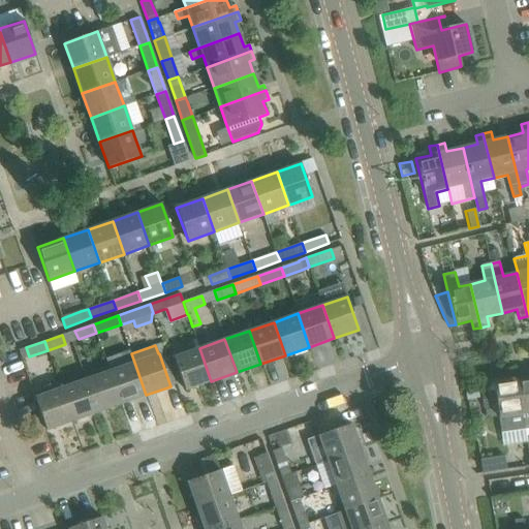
[(185,391),(211,381),(199,348),(174,356),(185,391)]
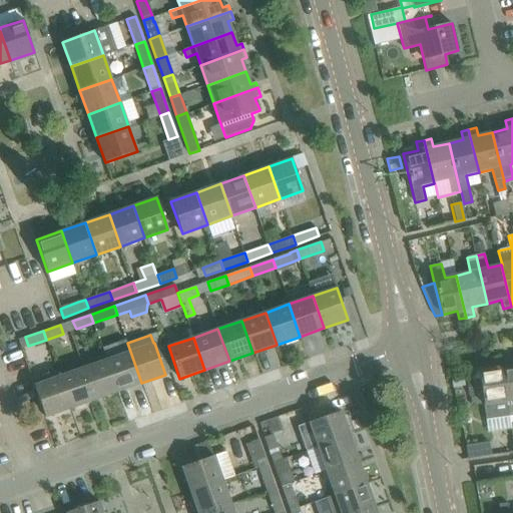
[(118,392),(141,383),(127,343),(130,352),(106,360),(118,392)]
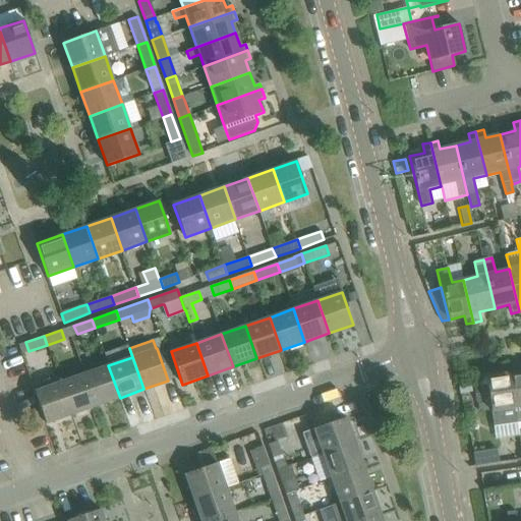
[(520,370),(517,371),(516,363),(508,364),(517,423),(520,421),(520,370)]
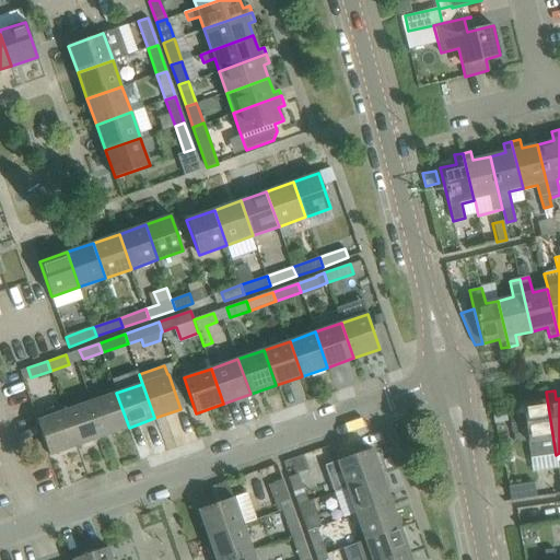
[(555,455),(556,455),(546,392),(538,393),(539,403),(523,405),(533,470),(557,466),(555,455)]
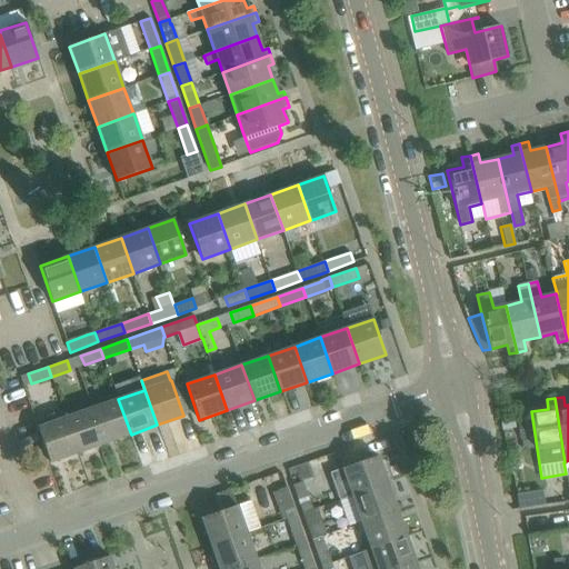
[(103,443),(131,435),(118,399),(91,408),(103,443)]
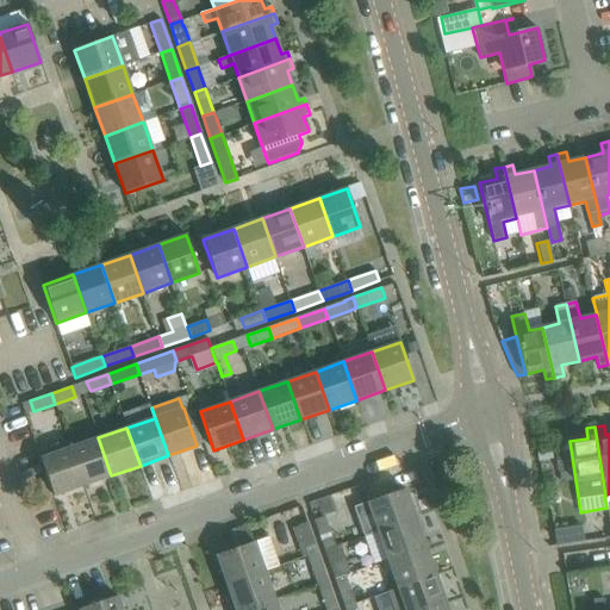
[(83,486),(111,475),(98,437),(70,448),(83,486)]
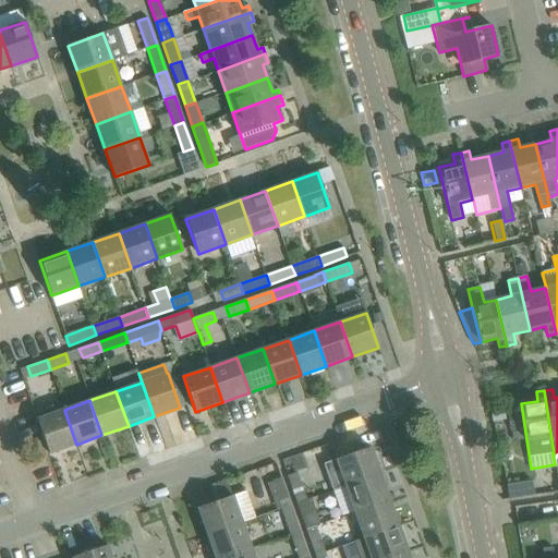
[(49,453),(76,445),(64,410),(37,419),(49,453)]
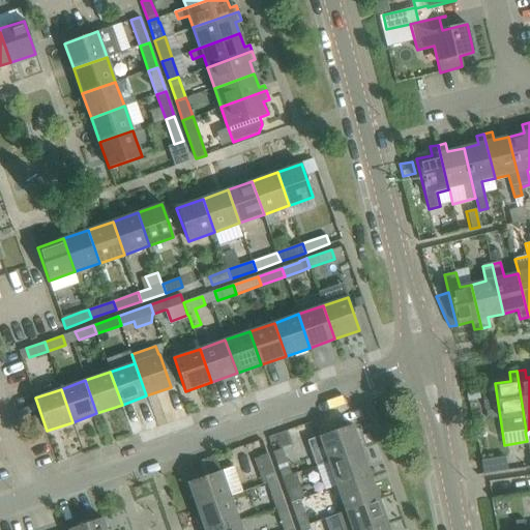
[(328,462),(361,450),(352,424),(319,436),(328,462)]
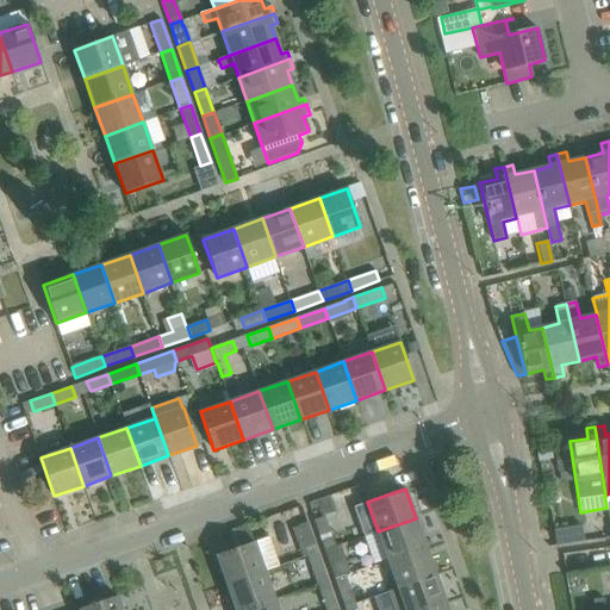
[(324,549),(335,546),(324,517),(315,521),(324,549)]
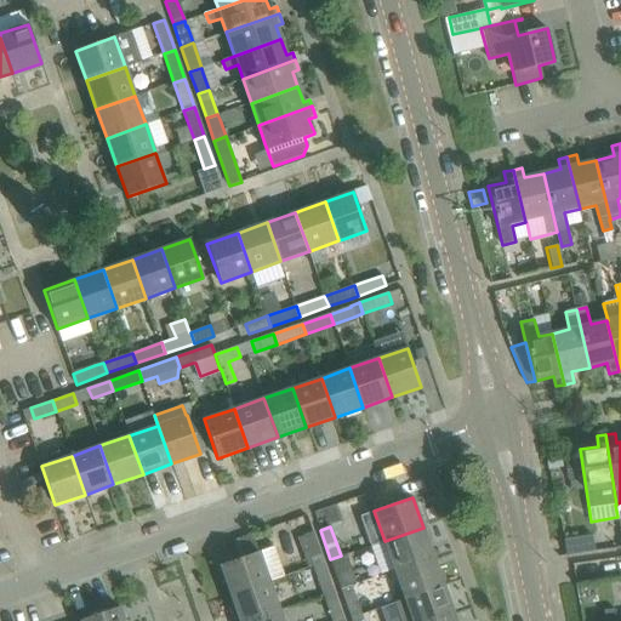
[(394,570),(433,557),(423,528),(385,541),(394,570)]
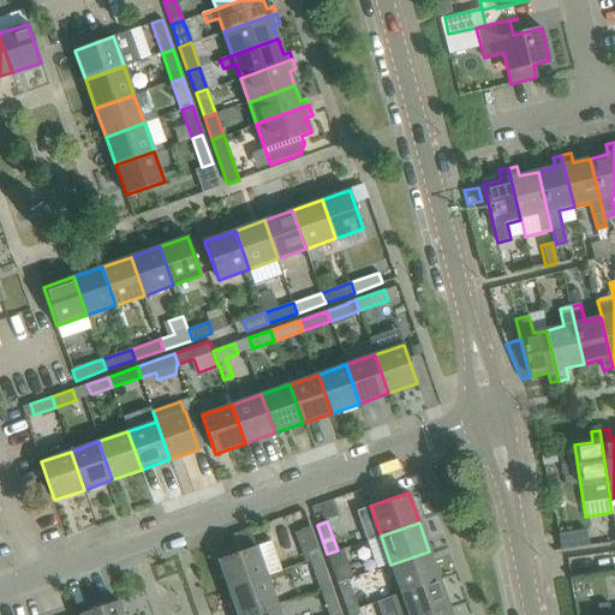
[(310,561),(320,557),(310,527),(299,531),(310,561)]
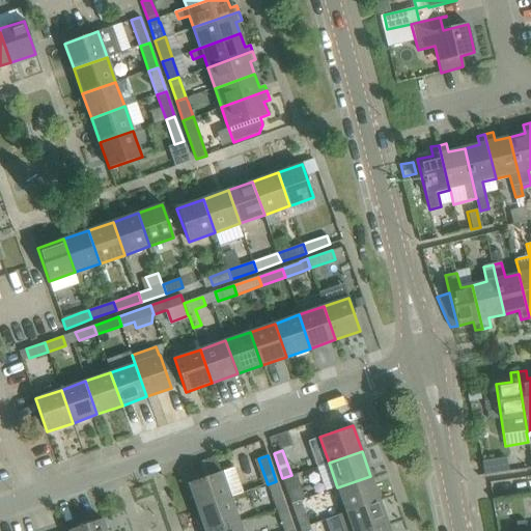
[(230,498),(230,497),(242,492),(233,468),(188,483),(197,509),(230,498)]
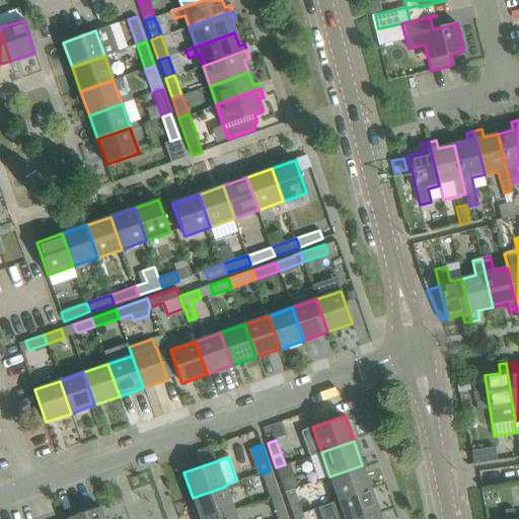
[(284,492),(293,489),(298,488),(290,462),(285,464),(276,467),(284,492)]
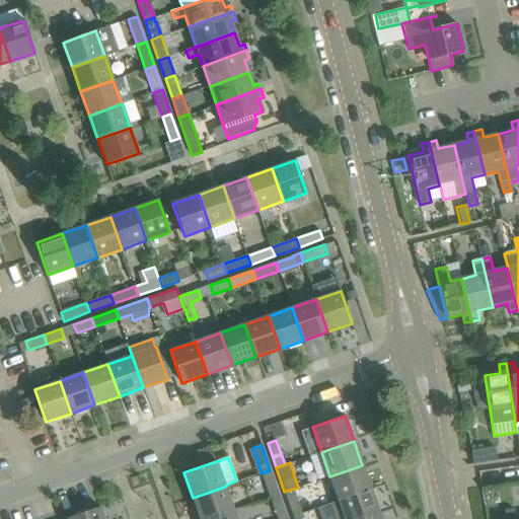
[(338,500),(370,489),(362,465),(329,476),(338,500)]
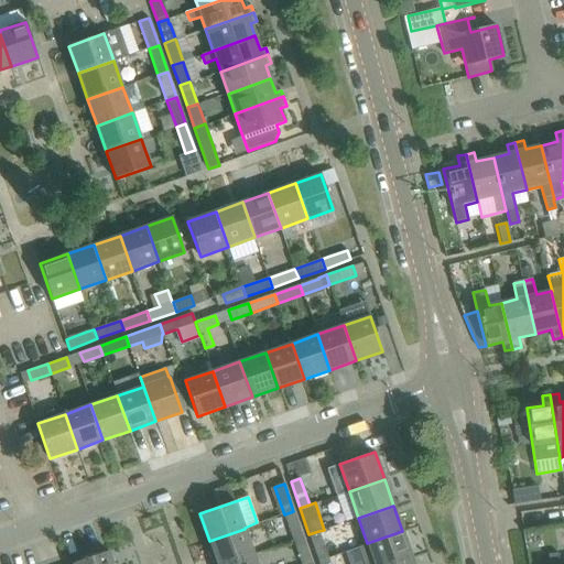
[(549,523),(563,520),(563,511),(563,507),(546,510),(549,523)]
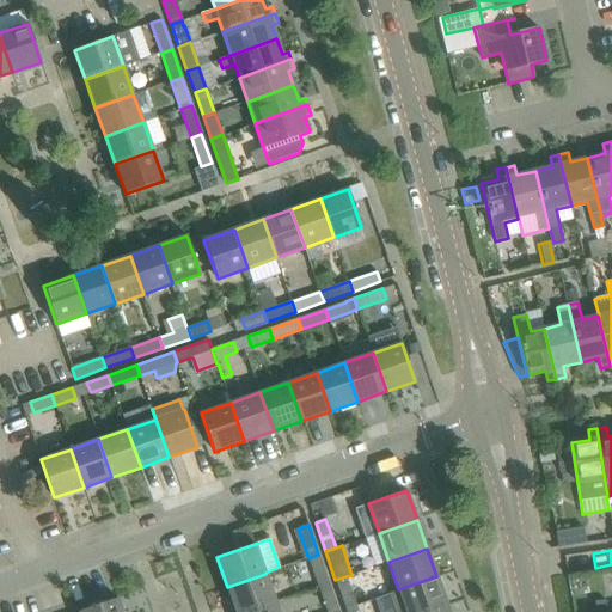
[(329,583),(325,575),(318,555),(308,558),(318,587),(329,583)]
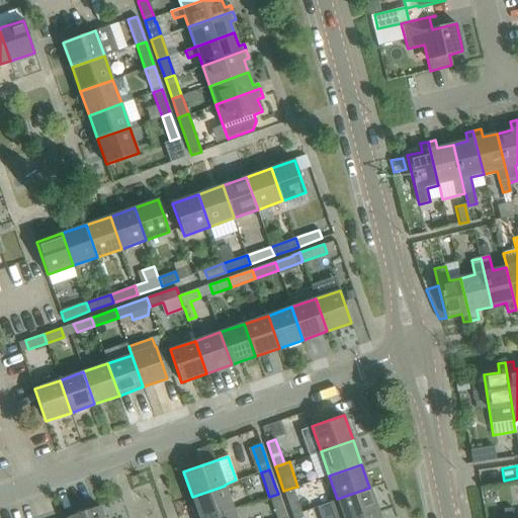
[(199,517),(207,517),(233,509),(225,486),(192,497),(199,517)]
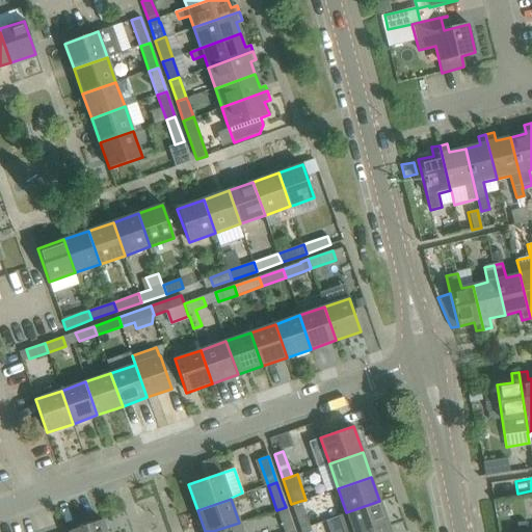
[(310,526),(302,508),(300,501),(291,504),(300,529),(310,526)]
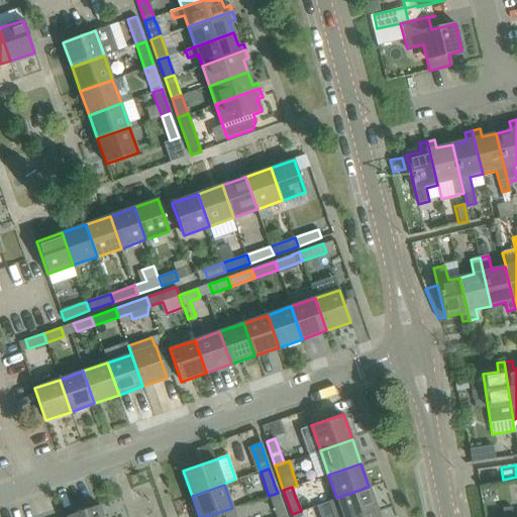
[(342,516),(359,516),(378,511),(369,487),(336,498),(342,516)]
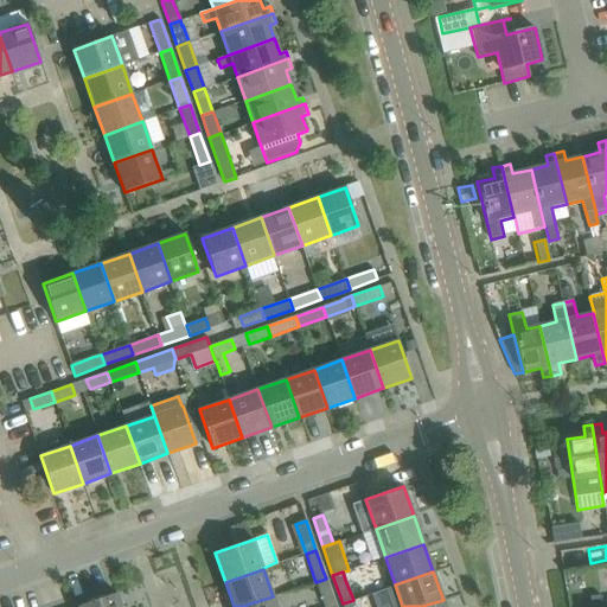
[(333,606),(336,606),(328,586),(326,579),(315,582),(324,606),(333,606)]
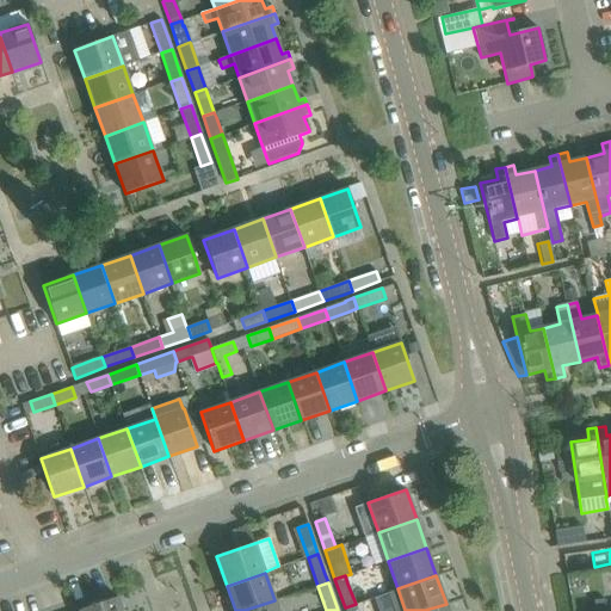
[(79,610),(122,610),(117,597),(79,610)]
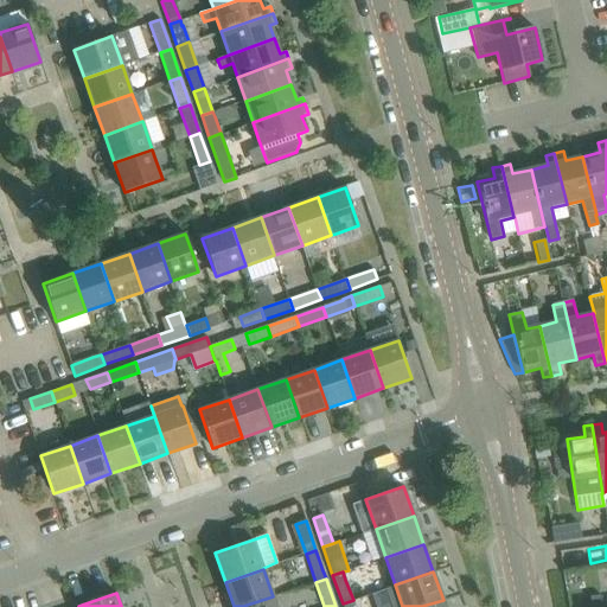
[(602,606),(601,595),(589,596),(590,606),(602,606)]
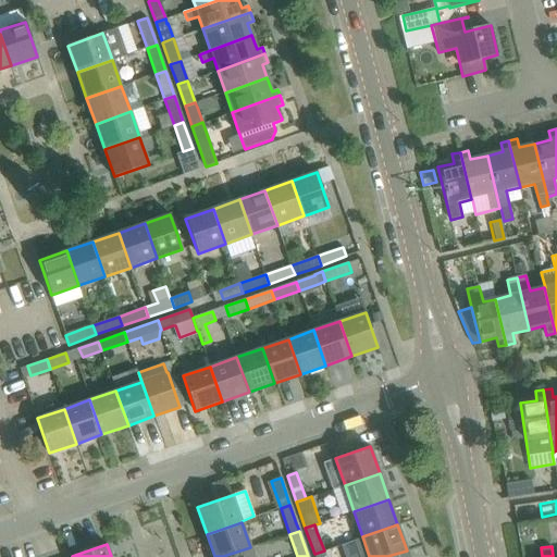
[(254,556),(250,547),(223,556),(254,556)]
